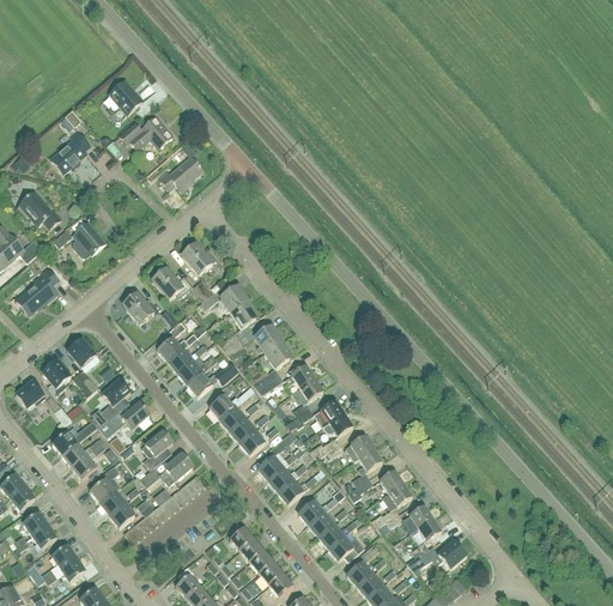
[(126,113),(141,100),(125,79),(109,94),(126,113)]
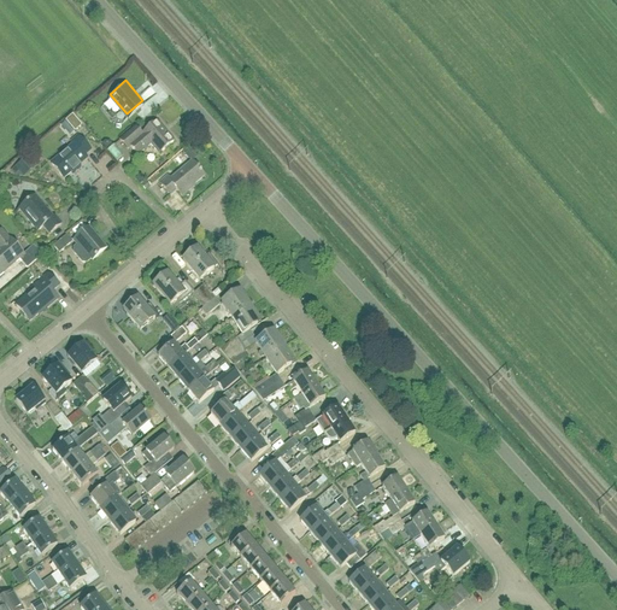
[(112,115),(117,111),(111,104),(107,107),(112,115)]
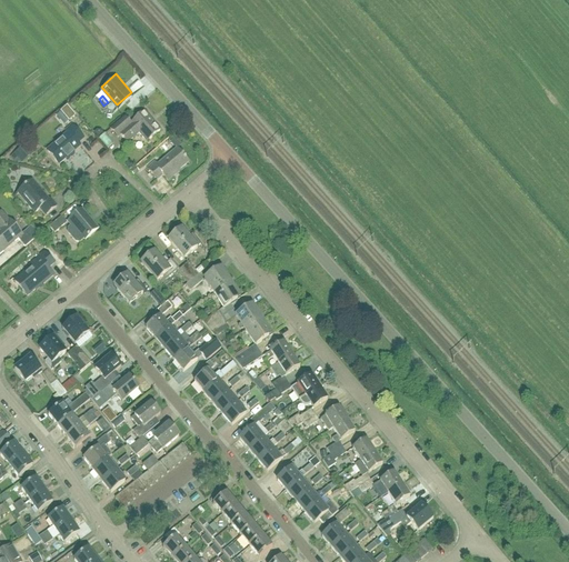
[(69,116),(76,110),(67,100),(60,106),(69,116)]
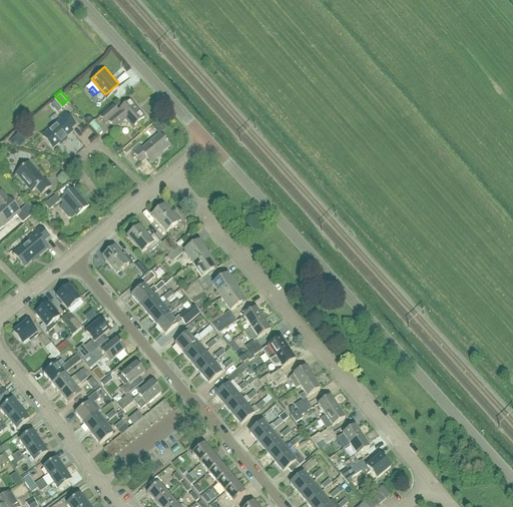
[(144,113),(130,96),(116,107),(112,101),(99,112),(105,119),(107,117),(114,124),(124,115),(131,123),(144,113)]
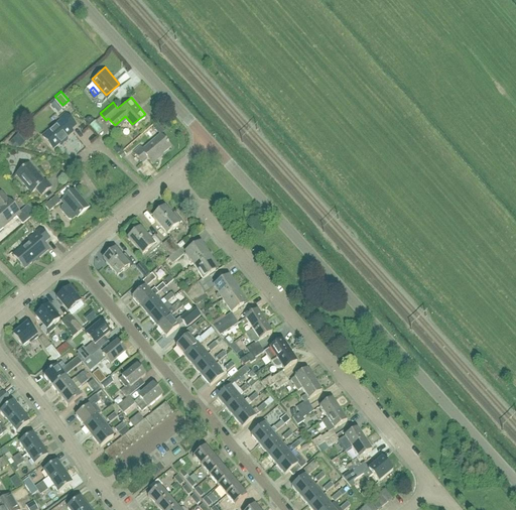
[(53,144),(73,127),(71,125),(76,120),(66,108),(59,113),(61,116),(42,132),(53,144)]
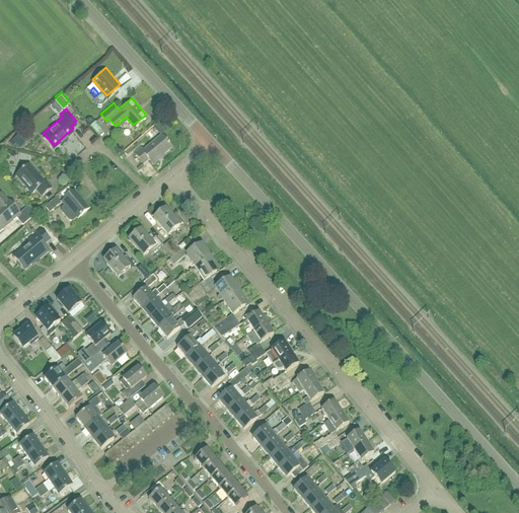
[(95,132),(100,130),(96,121),(91,123),(95,132)]
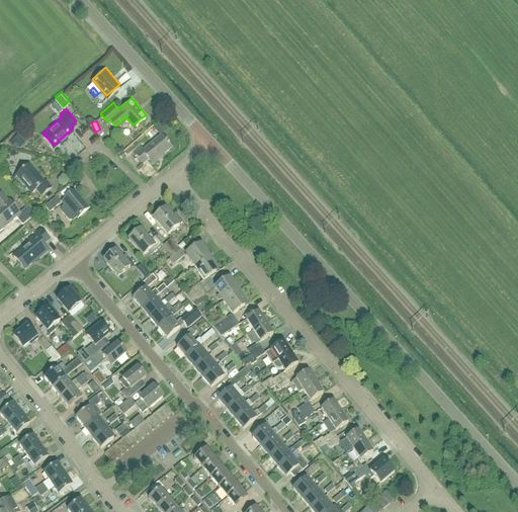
[(156,124),(161,131),(166,126),(161,120),(156,124)]
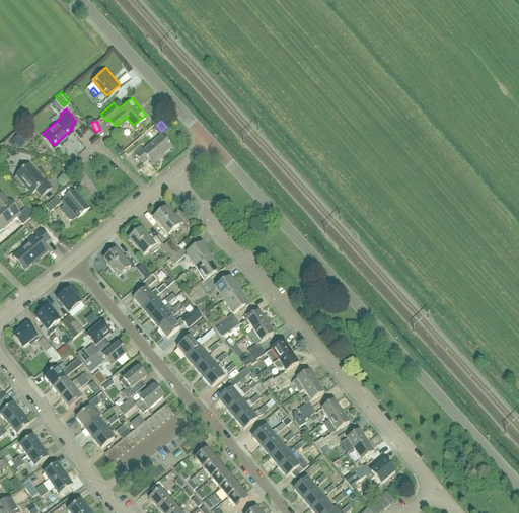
[(19,145),(30,135),(22,127),(11,136),(19,145)]
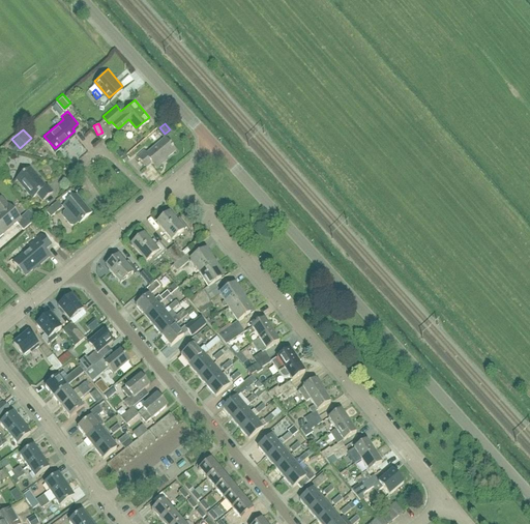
[(163,156),(175,146),(165,134),(147,149),(144,146),(137,151),(146,163),(151,158),(155,164),(163,157),(163,156)]
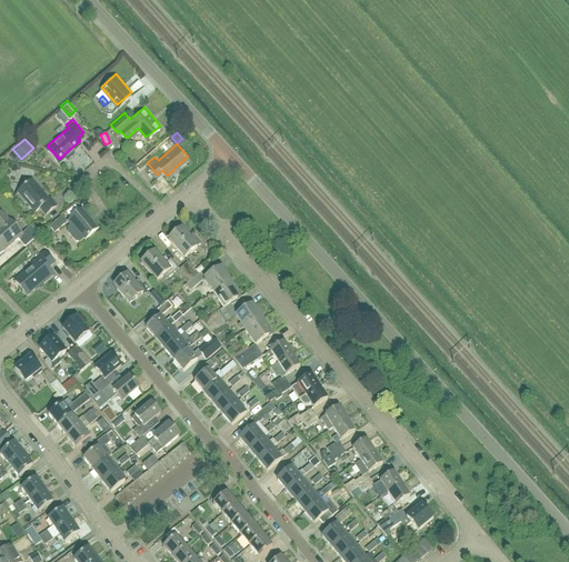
[(49,194),(32,176),(18,188),(35,208),(39,203),(46,210),(57,201),(50,193),(49,194)]
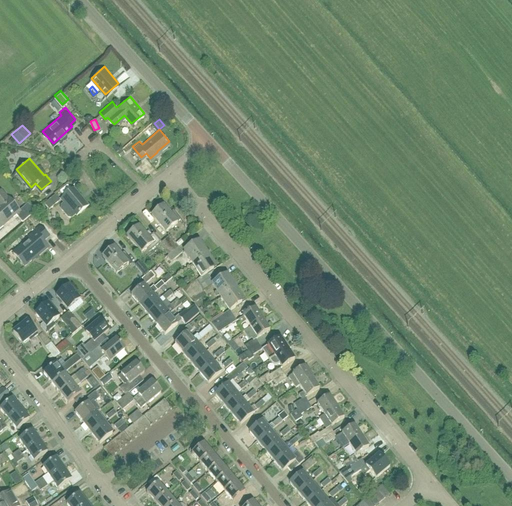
[(76,211),(88,201),(73,183),(61,194),(65,198),(62,201),(62,205),(67,212),(72,212),(75,210),(76,211)]
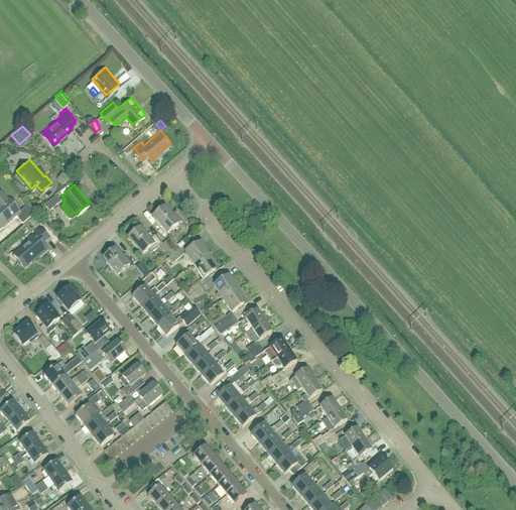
[(0,224),(15,212),(22,220),(35,209),(28,201),(25,203),(19,208),(8,195),(1,187),(0,188),(0,224)]
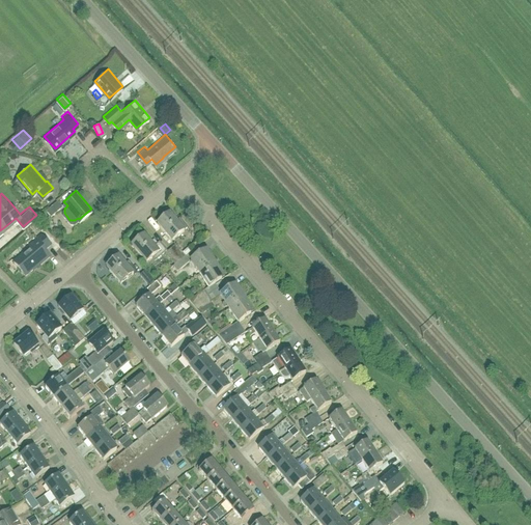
[(51,213),(62,203),(57,197),(46,208),(51,213)]
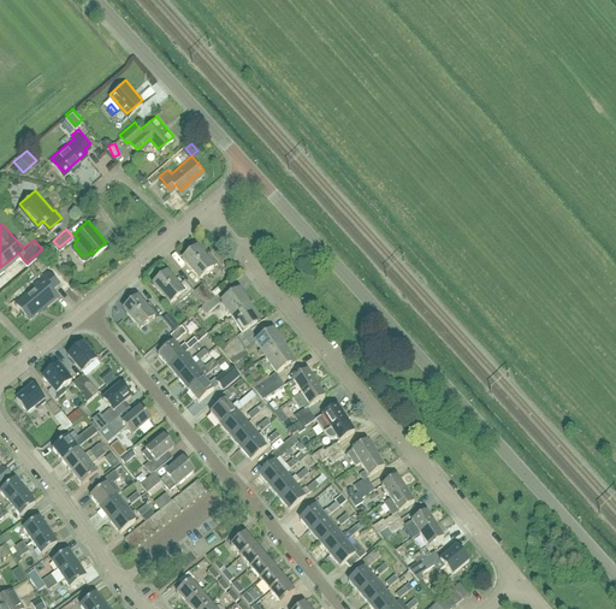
[(196,242),(182,254),(199,275),(217,259),(207,247),(202,250),(196,242)]
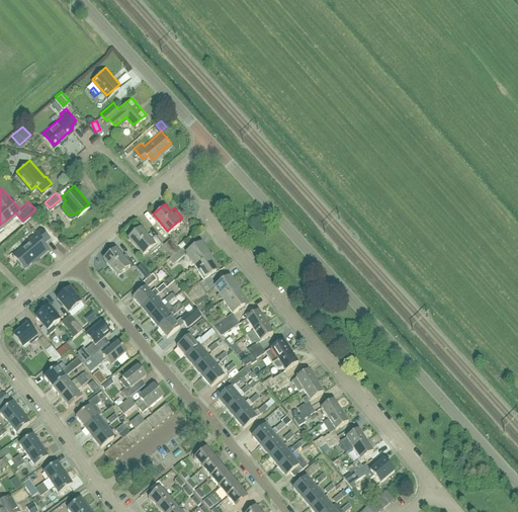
[(36,255),(48,246),(42,240),(49,235),(39,225),(25,237),(27,239),(12,251),(23,264),(35,254),(36,255)]
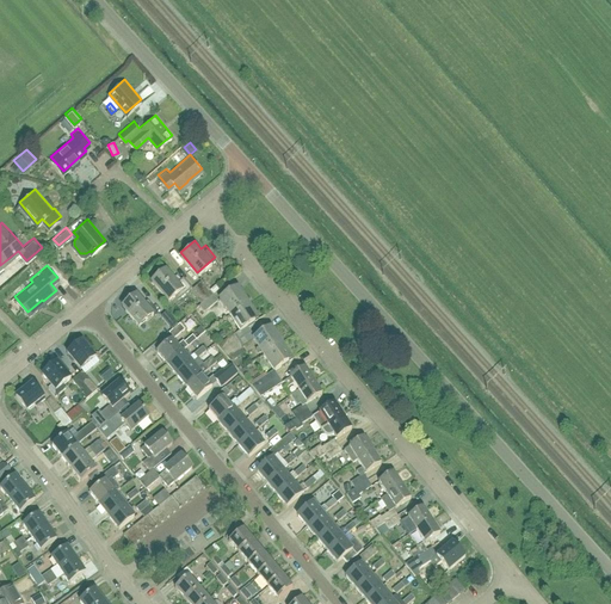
[(184,278),(180,273),(177,270),(172,273),(165,265),(150,277),(168,297),(173,293),(178,296),(190,285),(184,278)]
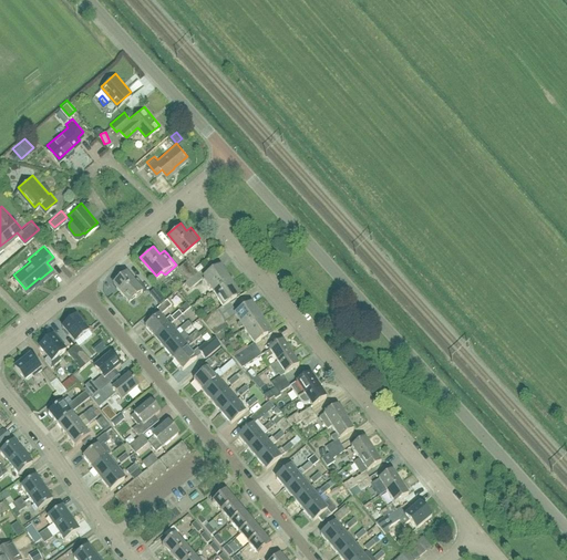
[(192,273),(197,269),(186,256),(181,260),(192,273)]
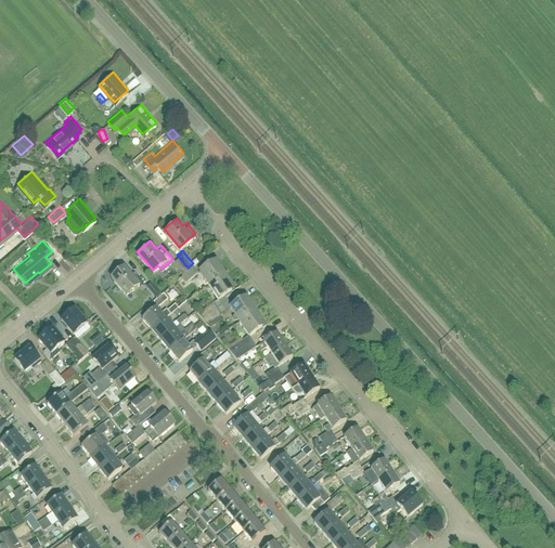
[(123,256),(131,266),(136,262),(127,252),(123,256)]
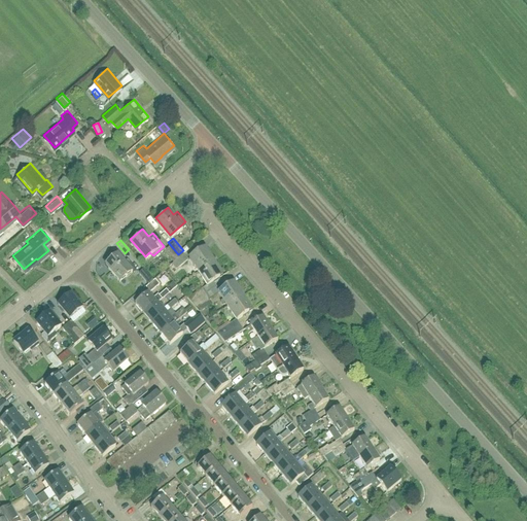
[(168,242),(164,246),(174,258),(178,254),(168,242)]
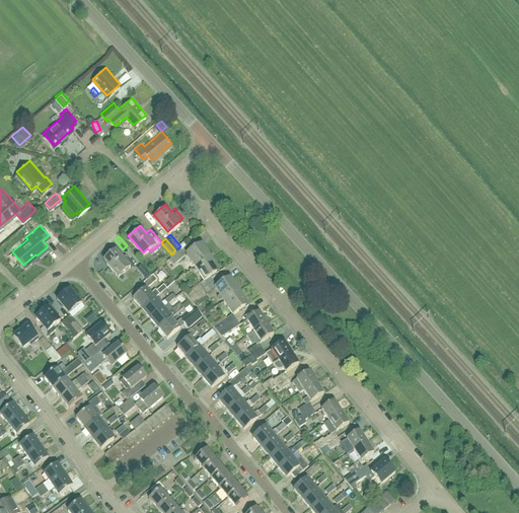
[(195,264),(210,253),(201,239),(186,249),(195,264)]
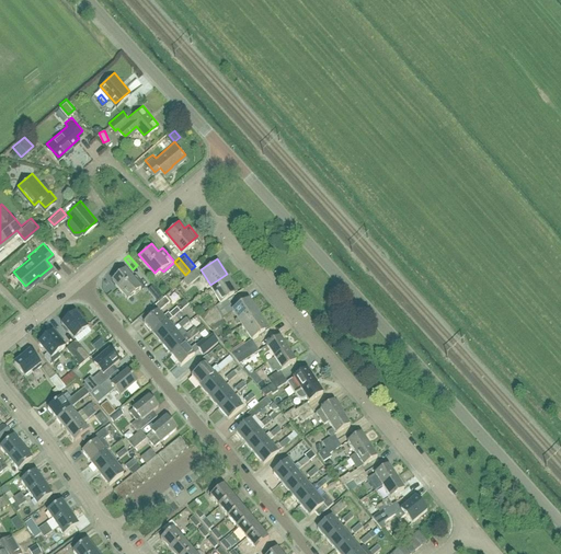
[(130,274),(124,266),(112,277),(127,295),(145,280),(135,269),(130,274)]
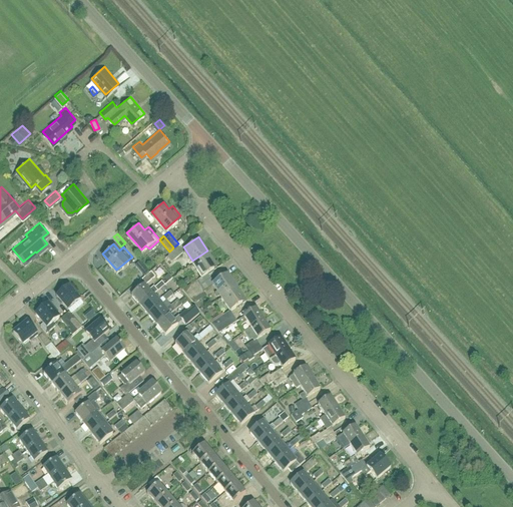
[(178,243),(173,247),(169,251),(167,254),(171,258),(182,248),(178,243)]
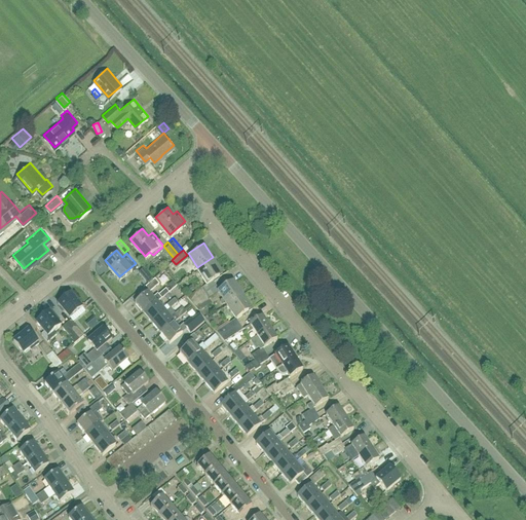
[(213,257),(197,267),(207,281),(222,270),(213,257)]
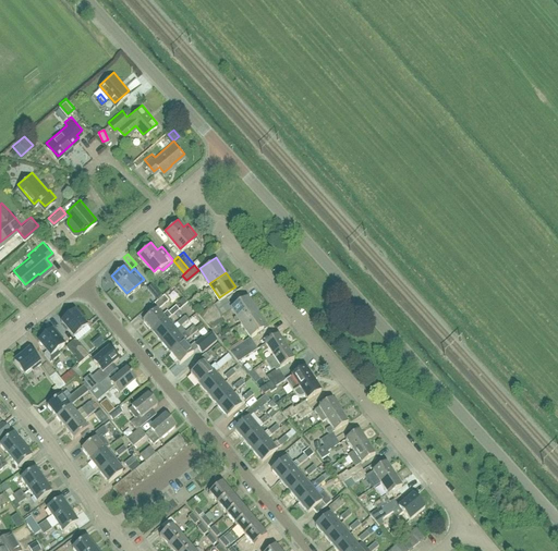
[(157,296),(162,292),(152,279),(146,283),(157,296)]
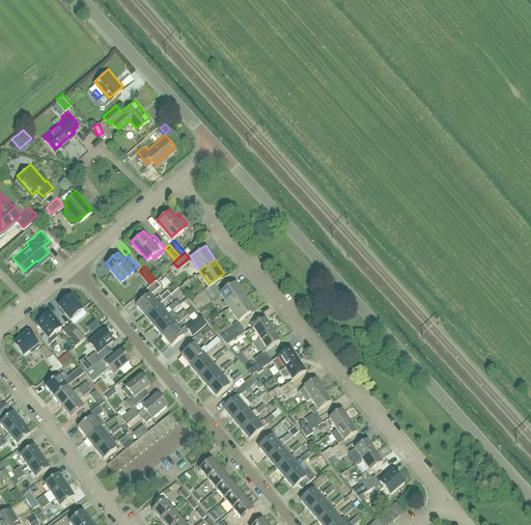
[(164,273),(159,276),(163,282),(168,279),(164,273)]
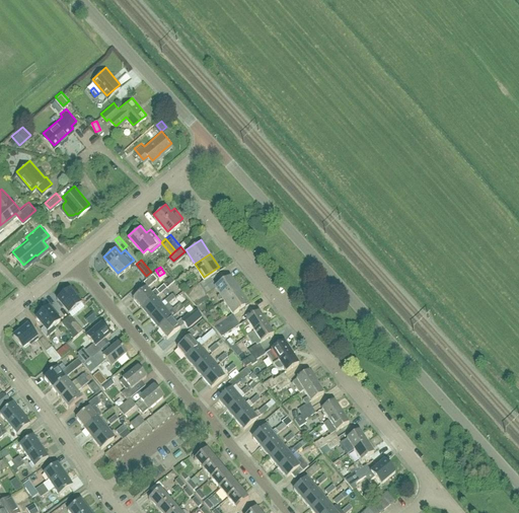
[(152,271),(151,272),(146,276),(143,279),(148,283),(157,276),(152,271)]
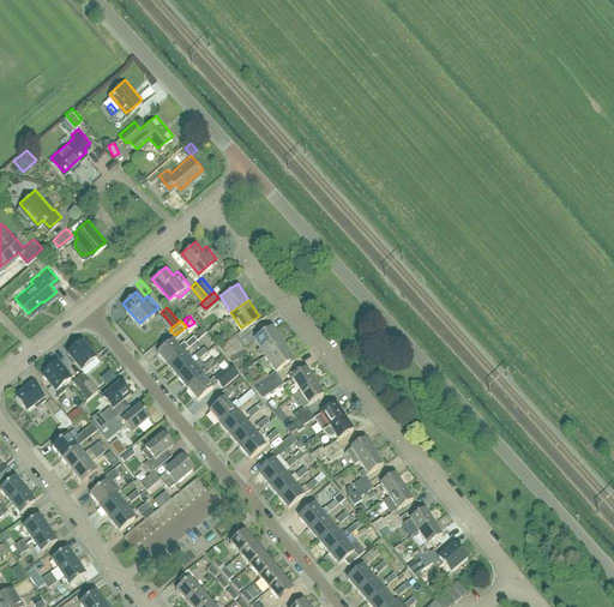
[(168,361),(182,349),(188,343),(197,336),(206,329),(203,324),(193,331),(185,340),(184,338),(178,343),(172,336),(157,349),(168,361)]
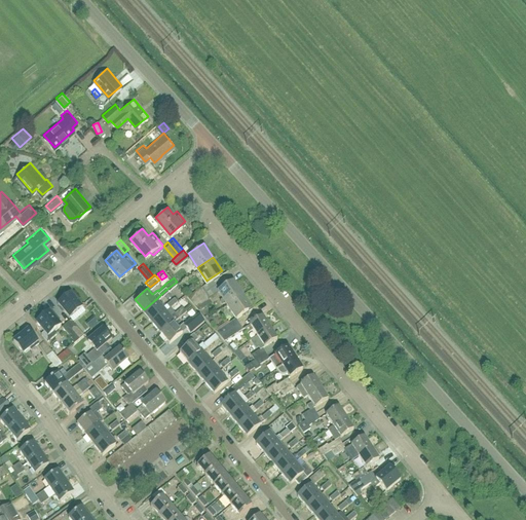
[(226,301),(241,291),(233,277),(218,288),(226,301)]
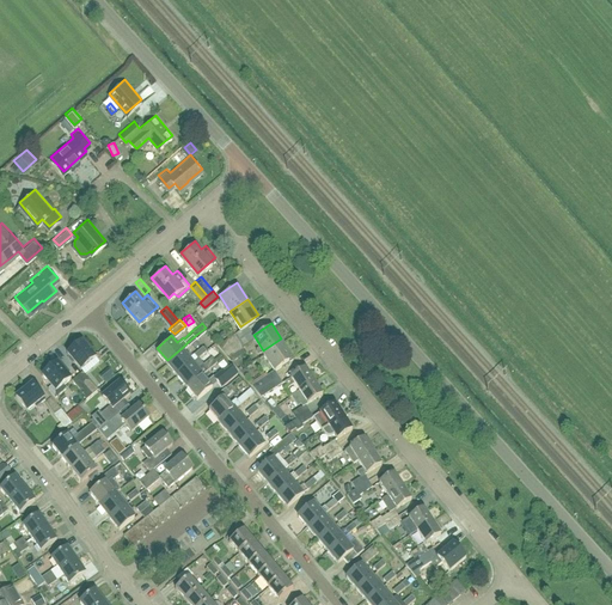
[(222,347),(238,336),(233,330),(219,338),(218,336),(215,338),(216,338),(218,340),(222,347)]
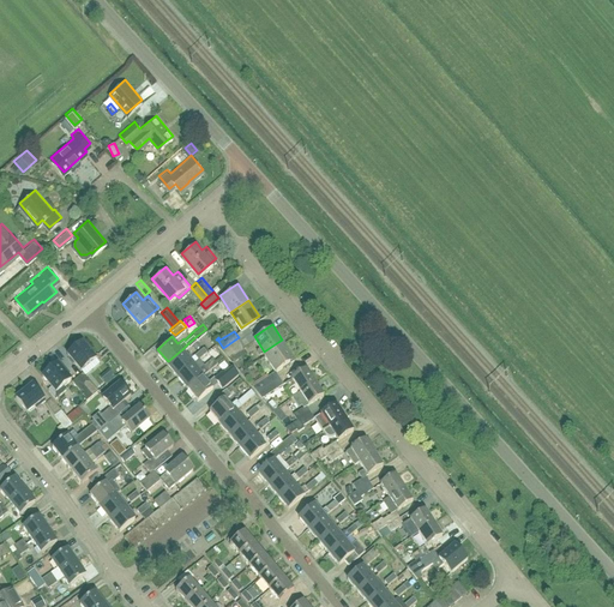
[(80,366),(96,354),(82,337),(67,350),(80,366)]
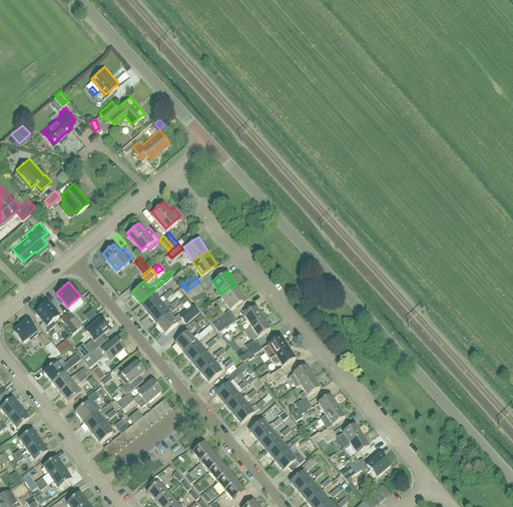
[(199,282),(186,291),(193,299),(205,292),(199,282)]
